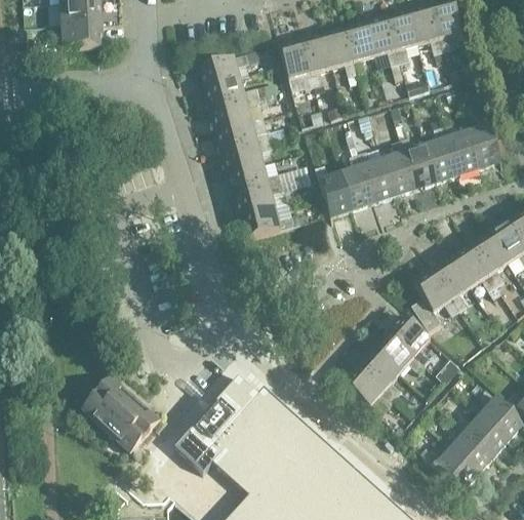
[(445,0),(430,4),(443,52),(451,50),(448,37),(461,34),(453,0),(445,0)]
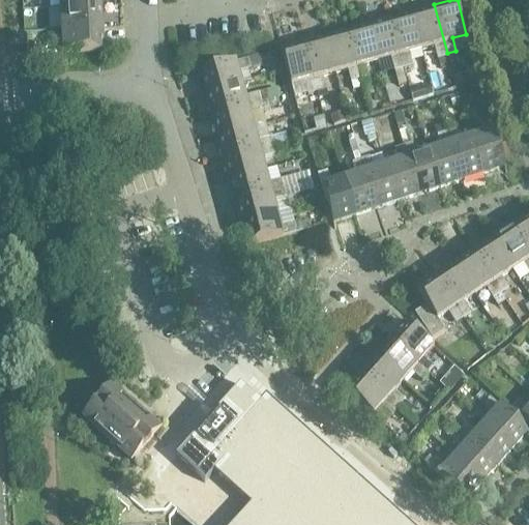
[(101,1),(60,3),(61,26),(103,24),(101,1)]
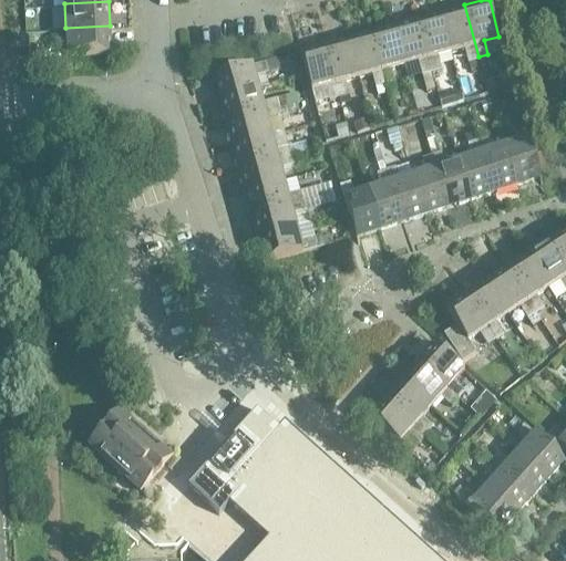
[(464,4),(441,10),(451,50),(464,47),(469,59),(472,68),(480,65),(477,56),(479,56),(464,4)]
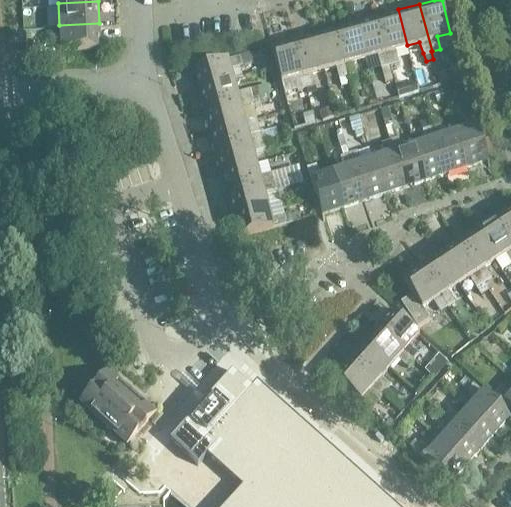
[(398,9),(377,15),(390,62),(398,60),(395,48),(407,45),(398,9)]
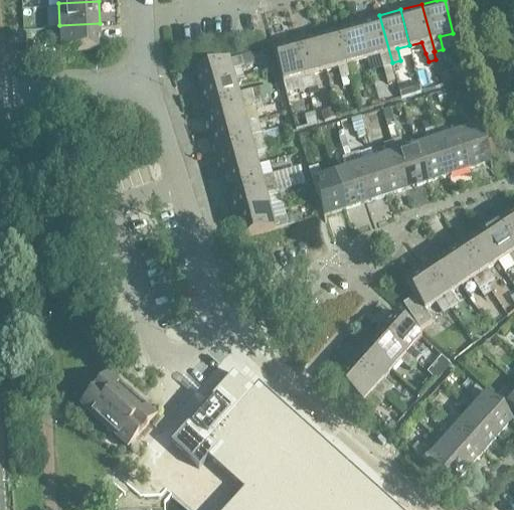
[(392,62),(379,15),(358,21),(368,56),(380,53),(383,65),(392,62)]
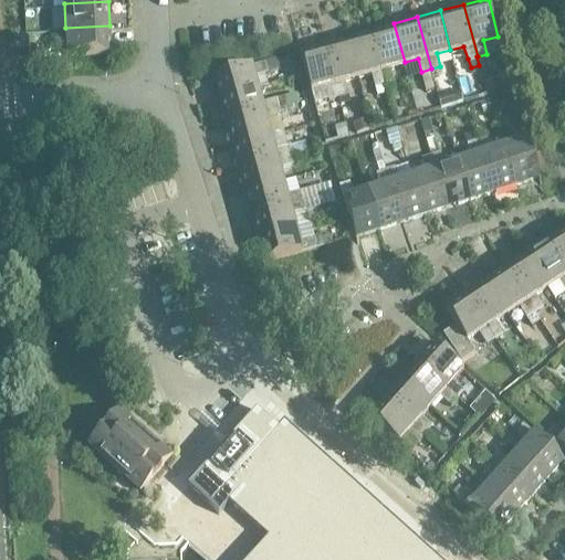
[(394,23),(370,29),(385,82),(395,80),(390,66),(405,62),(394,23)]
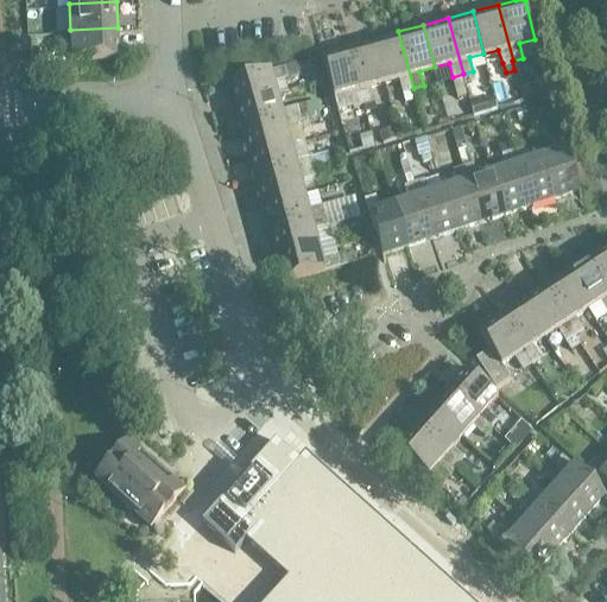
[(118,27),(70,30),(73,56),(120,54),(118,27)]
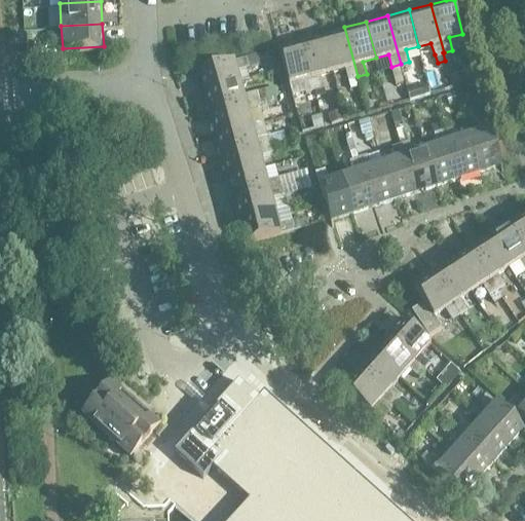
[(344,27),(323,33),(333,70),(345,66),(348,78),(358,76),(344,27)]
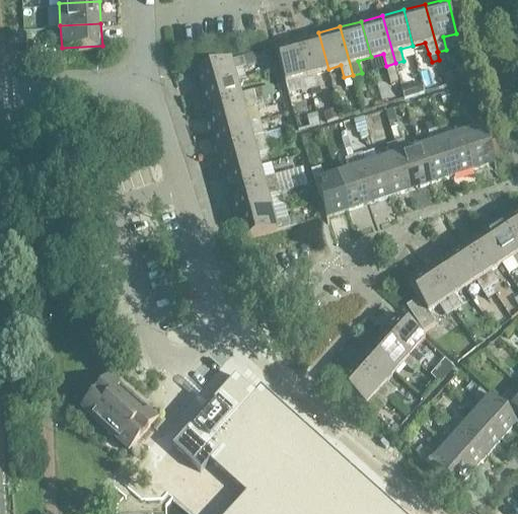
[(318,32),(297,39),(310,86),(319,84),(316,72),(328,69),(318,32)]
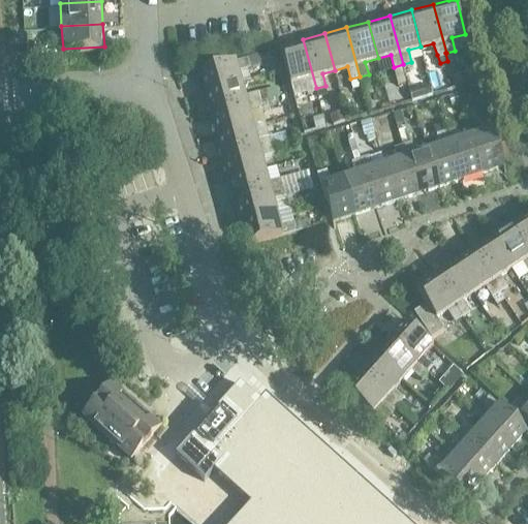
[(316,88),(303,39),(280,45),(290,82),(304,79),(307,91),(316,88)]
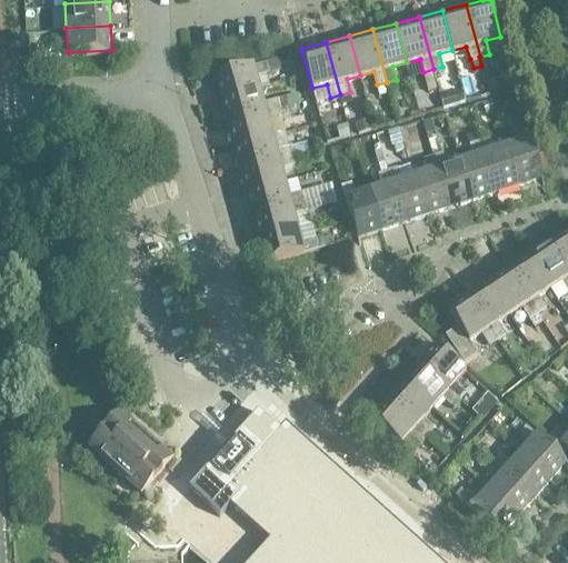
[(267,58),(215,72),(220,96),(260,86),(257,72),(280,66),(278,54),(267,58)]
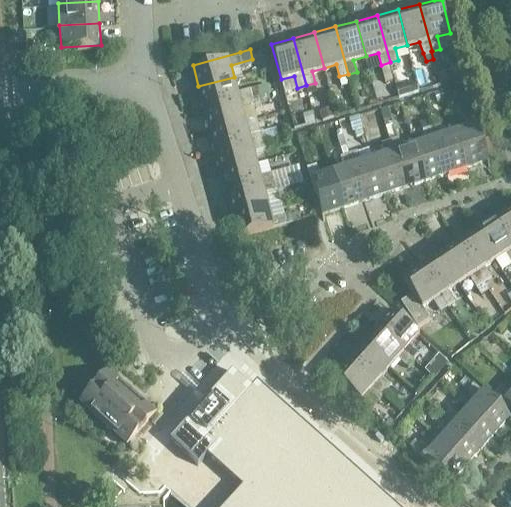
[(234,77),(198,86),(204,107),(252,94),(249,86),(237,89),(234,77)]
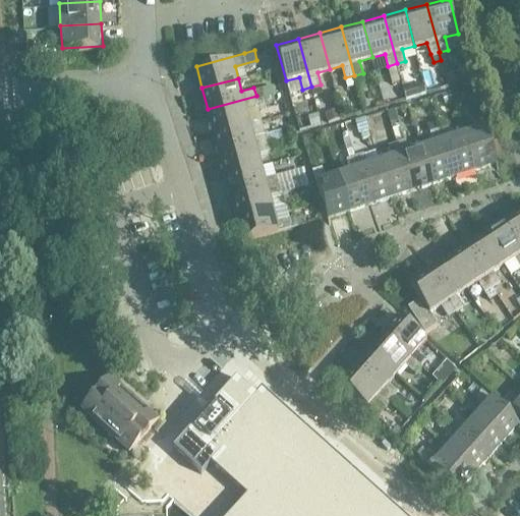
[(406,96),(426,90),(423,79),(403,86),(406,96)]
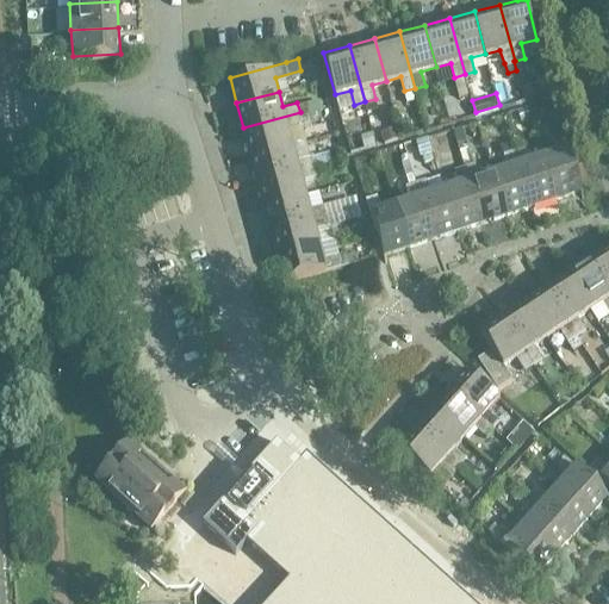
[(300,112),(243,128),(250,153),(292,142),(289,126),(303,123),(300,112)]
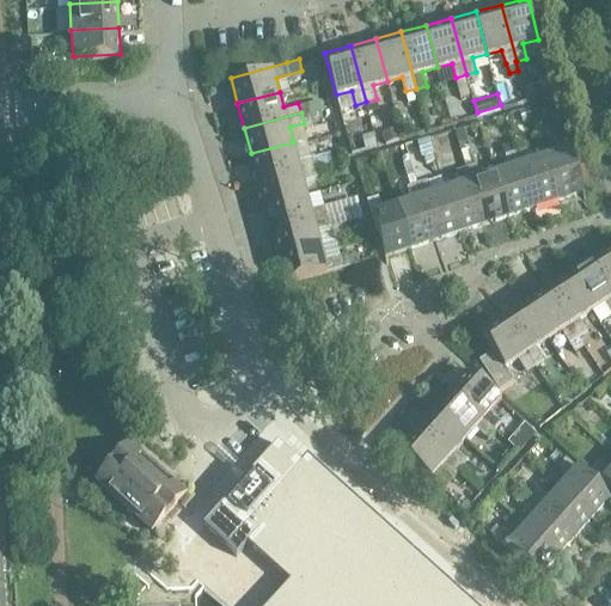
[(558,150),(544,154),(558,196),(584,188),(566,132),(554,135),(558,150)]
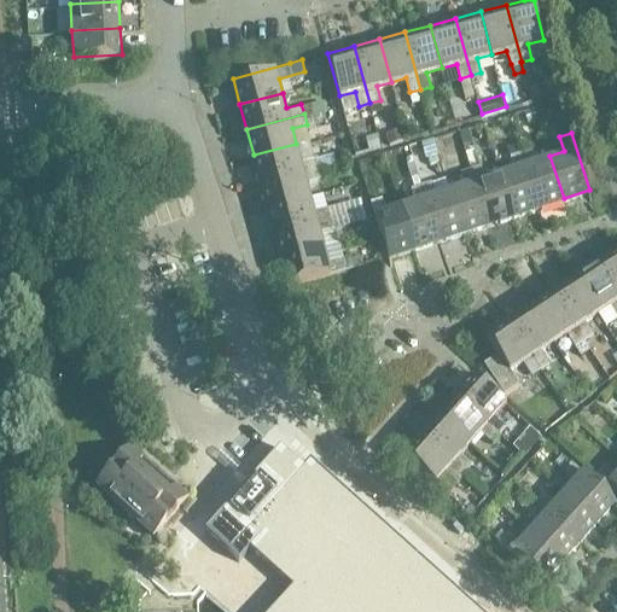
[(514,168),(500,172),(513,214),(539,205),(521,150),(517,140),(507,144),(510,153),(514,168)]
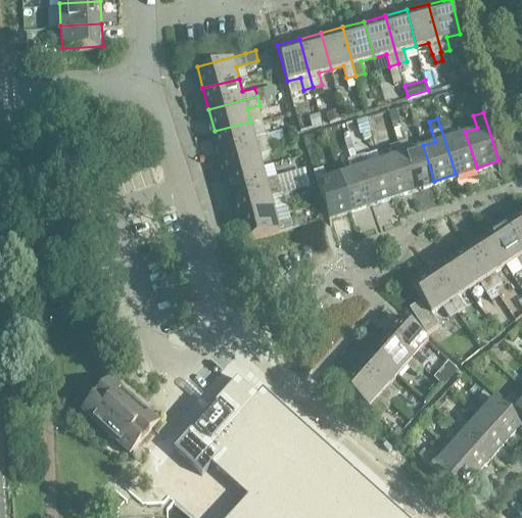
[(250,122),(215,131),(221,152),(269,139),(267,131),(254,134),(250,122)]
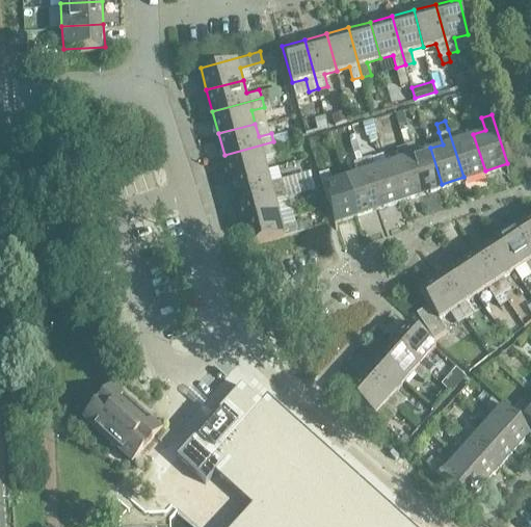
[(457,126),(448,129),(463,177),(485,170),(473,134),(460,138),(457,126)]
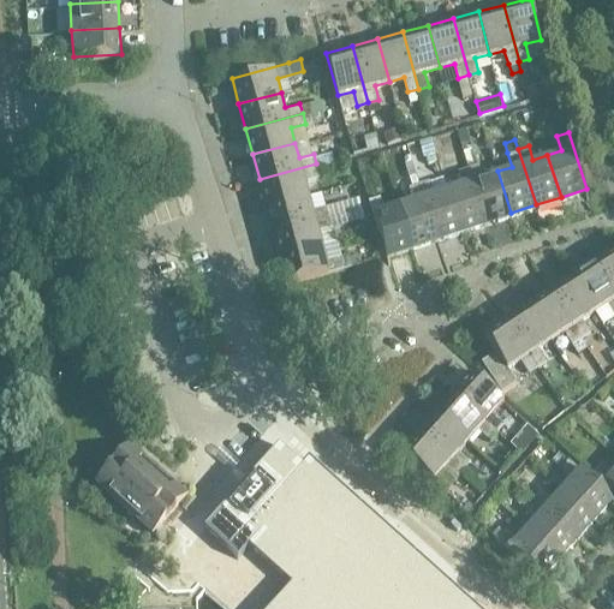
[(478,162),(469,165),(487,221),(511,213),(498,171),(483,175),(478,162)]
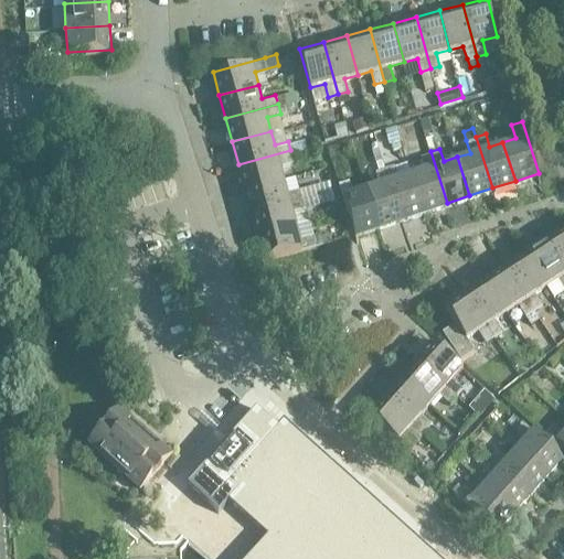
[(290,150),(238,164),(244,187),(284,176),(280,163),(293,160),(290,150)]
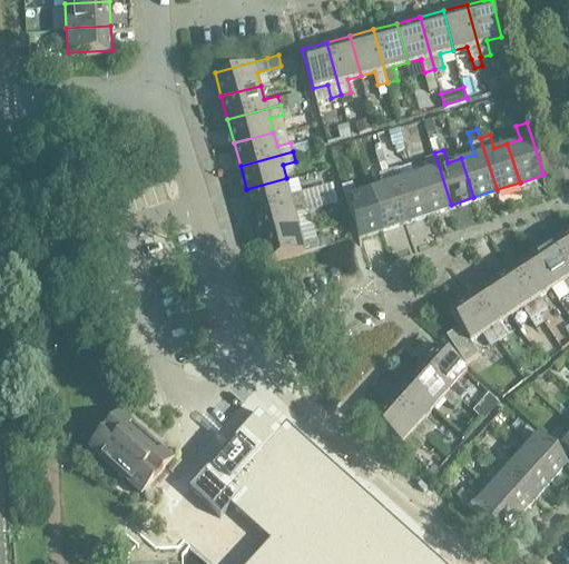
[(429,169),(415,174),(428,213),(451,205),(434,152),(424,156),(429,169)]
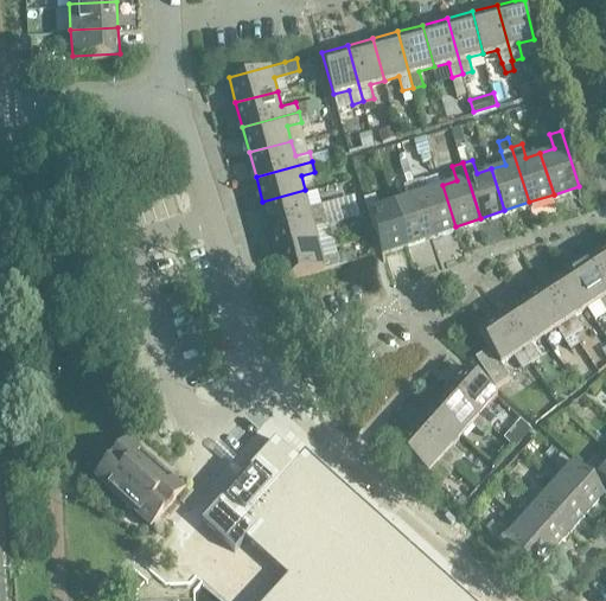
[(423,176),(413,179),(432,234),(455,227),(442,185),(428,190),(423,176)]
